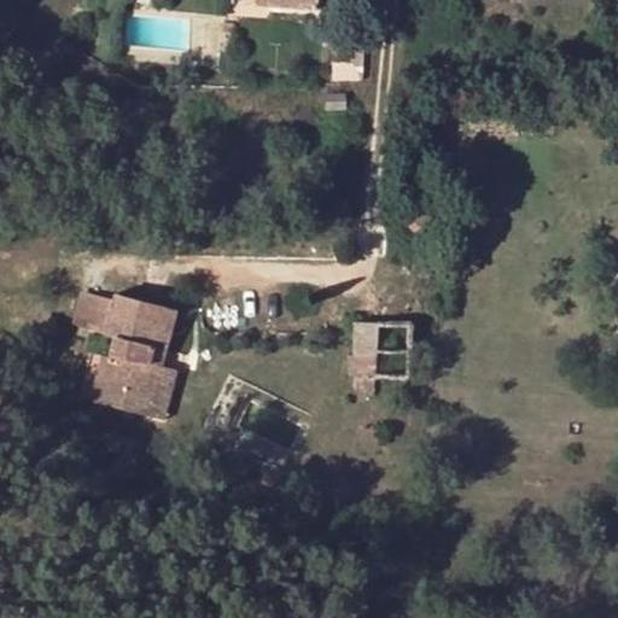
[(344,95),(325,97),(326,109),(344,108),(344,95)]
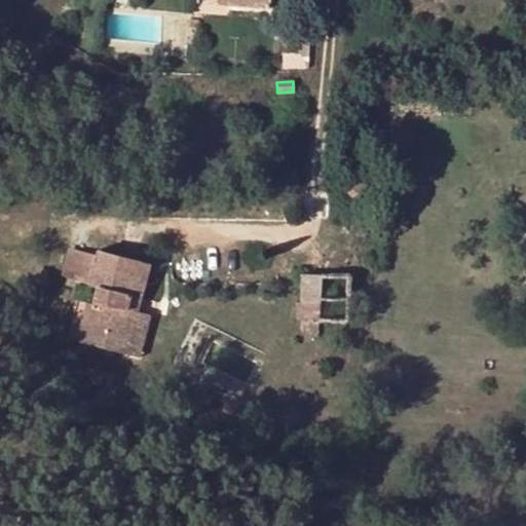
[(87,283),(95,254),(65,248),(58,275),(87,283)]
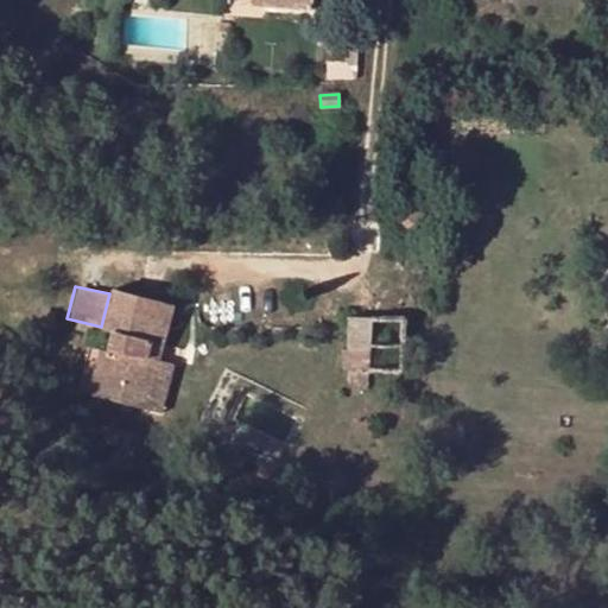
[(147,341),(158,302),(111,289),(109,293),(101,327),(100,329),(108,333),(103,352),(99,352),(88,394),(141,410),(154,360),(149,359),(152,342),(147,341)]
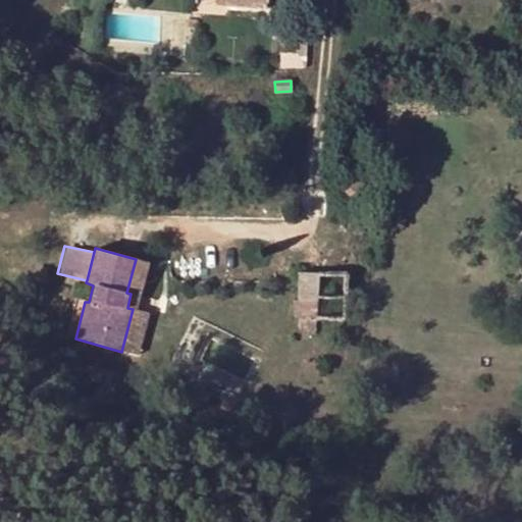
[(148,263),(136,259),(126,293),(131,294),(127,308),(133,309),(121,352),(138,356),(149,314),(137,311),(148,263)]
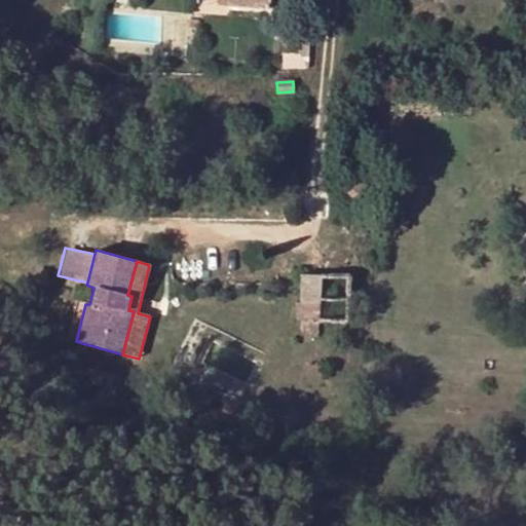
[(318,273),(300,273),(300,302),(318,302),(318,273)]
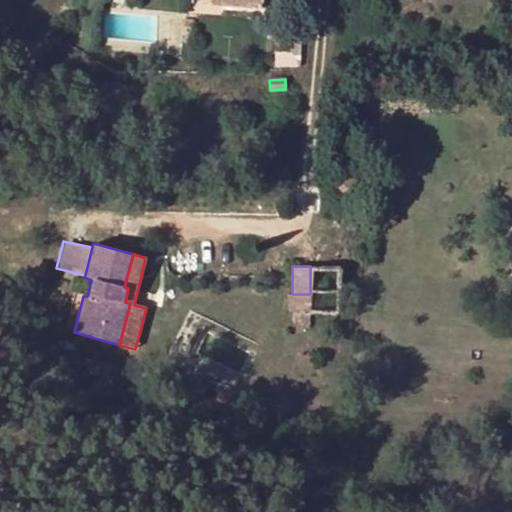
[(339,267),(310,266),(310,294),(309,310),(339,310),(339,267)]
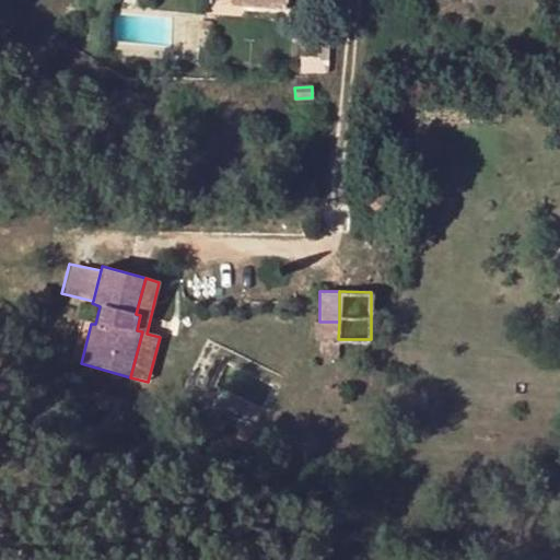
[(313,340),(338,339),(339,322),(319,322),(314,322),(313,340)]
